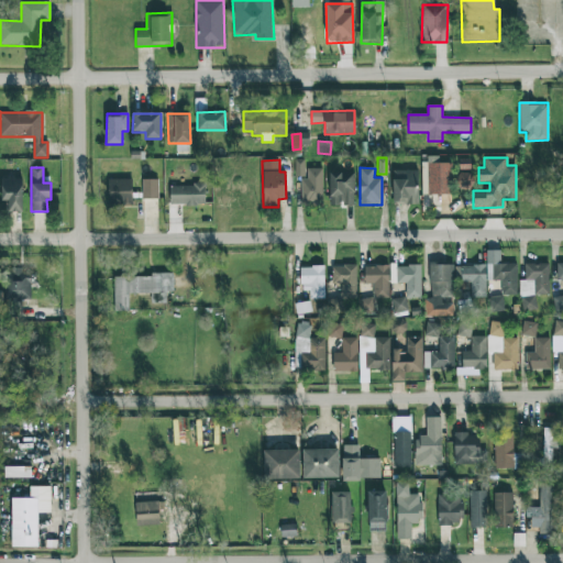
[(300,178),(301,209),(322,208),(321,168),(307,168),(307,178),(300,178)]
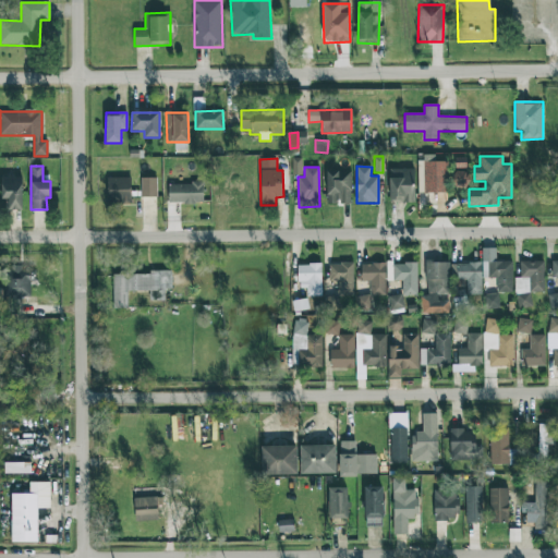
[(389,169),(389,202),(414,202),(414,169),(389,169)]
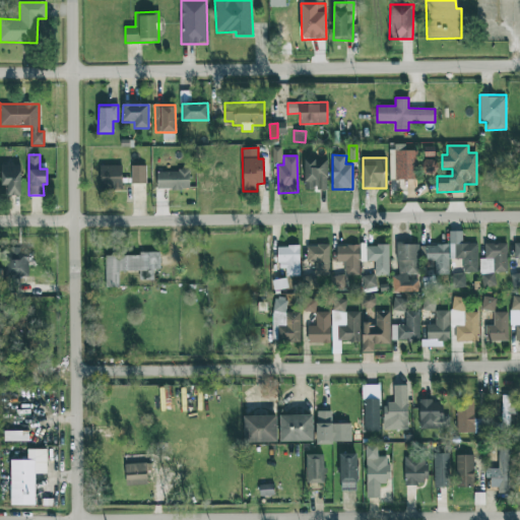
[(304,159),(305,191),(314,190),(327,189),(326,158),(304,159)]
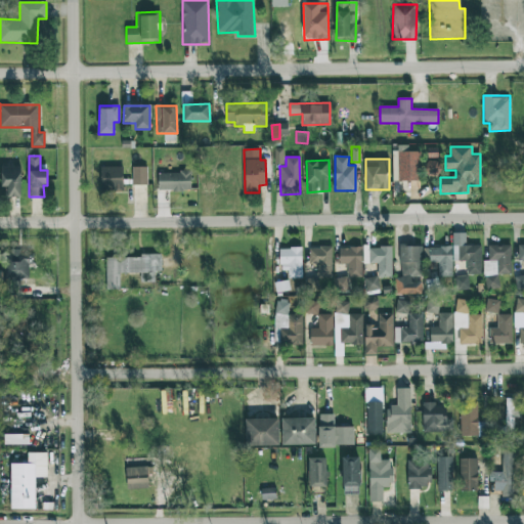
[(20,167),(1,167),(1,187),(7,187),(7,198),(20,198),(20,167)]
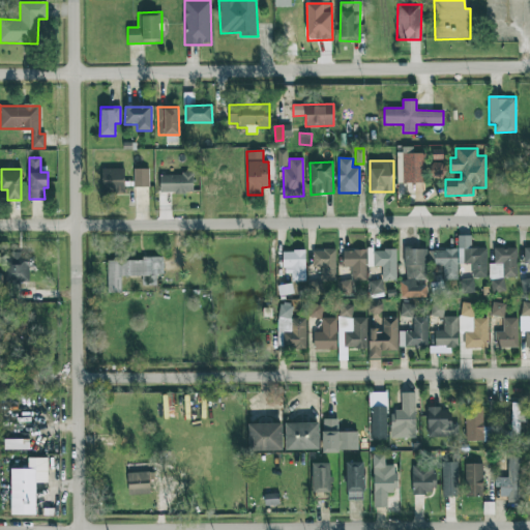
[(101,193),(124,193),(124,169),(101,169),(101,193)]
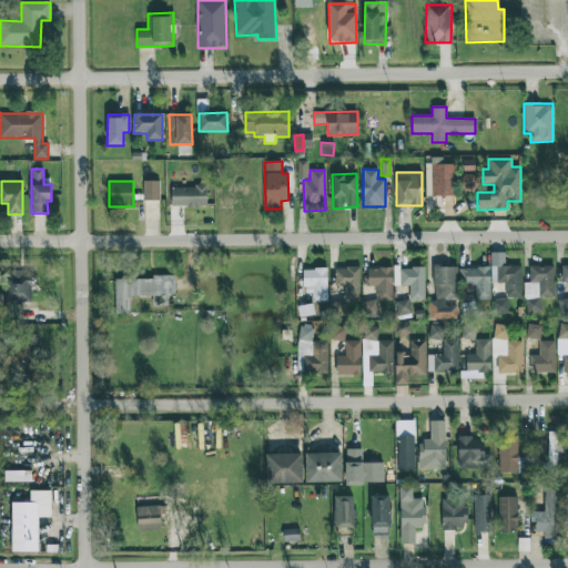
[(144,201),(160,200),(159,182),(143,182),(144,201)]
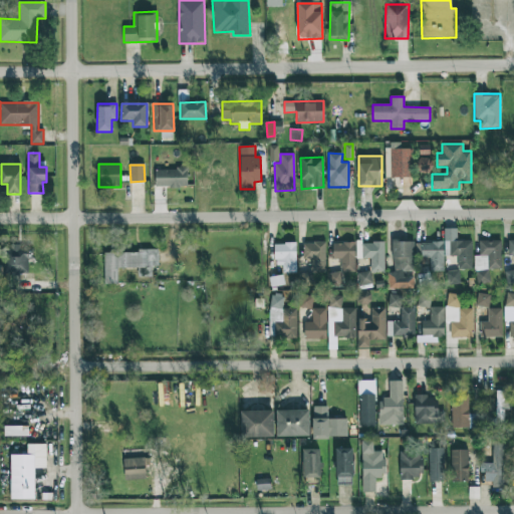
[(156,187),(187,187),(187,170),(156,169),(156,187)]
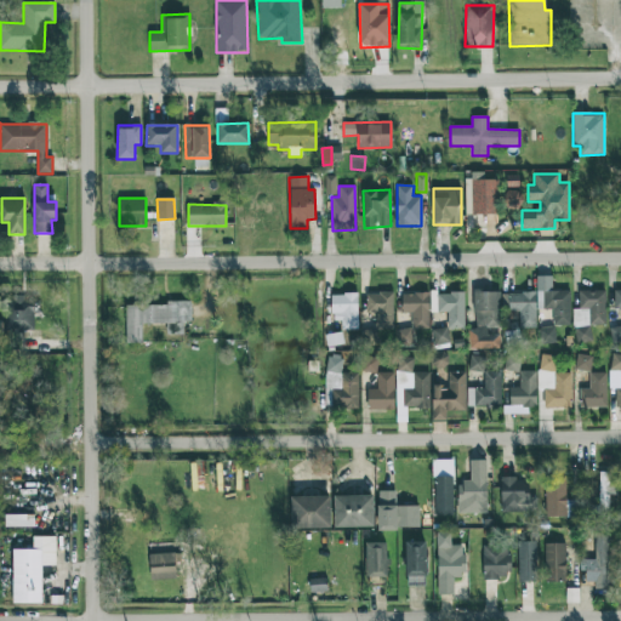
[(570,291),(552,291),(552,277),(537,277),(536,291),(543,292),(543,309),(553,311),(553,325),(570,325),(570,291)]
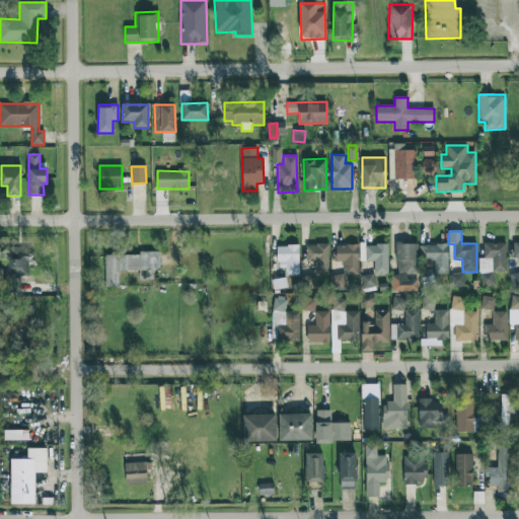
[(506,242),(484,243),(484,258),(479,258),(479,286),(494,286),(494,272),(506,272),(506,242)]
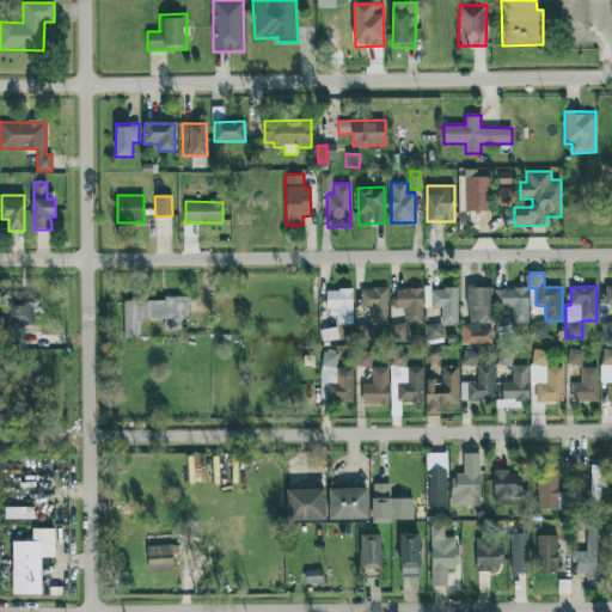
[(491,343),(491,329),(481,329),(481,324),(493,323),(493,287),(467,288),(467,324),(461,324),(461,343),(491,343)]
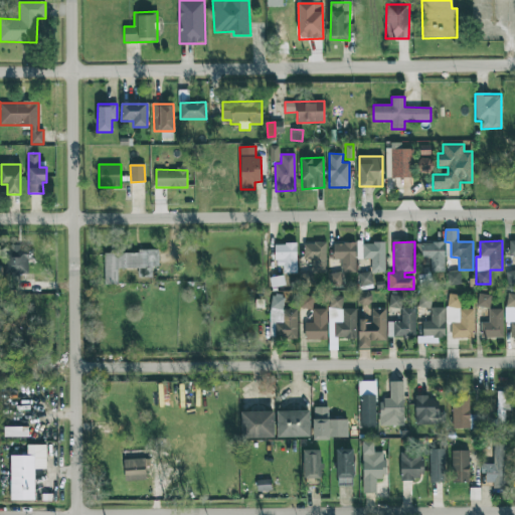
[(326,242),(304,242),(304,260),(313,260),(313,273),(326,273),(326,242)]
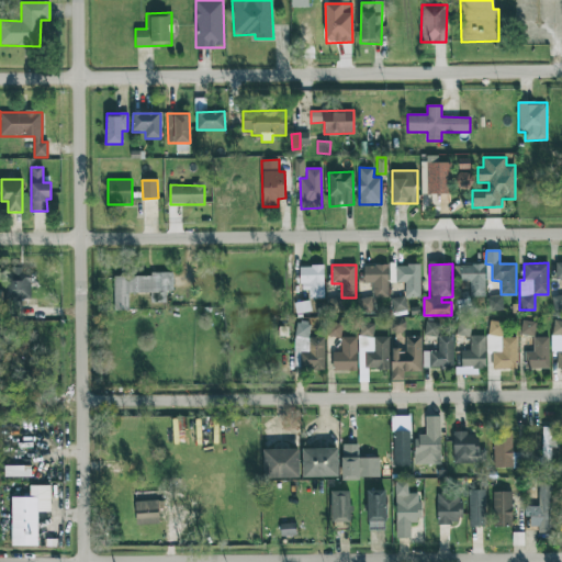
[(419,265),(395,266),(396,283),(405,282),(405,298),(420,296),(419,265)]
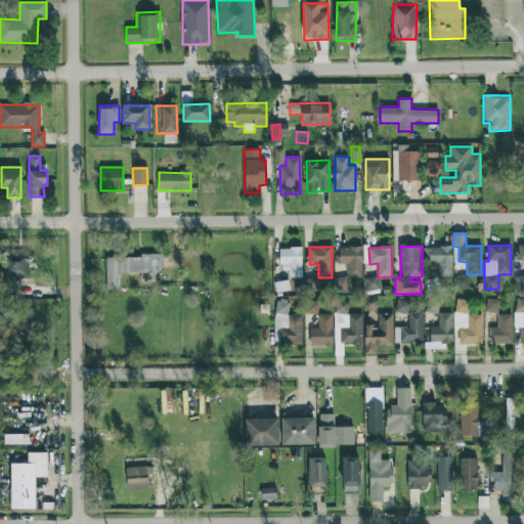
[(438,277),(452,276),(451,247),(430,248),(430,263),(437,263),(438,277)]
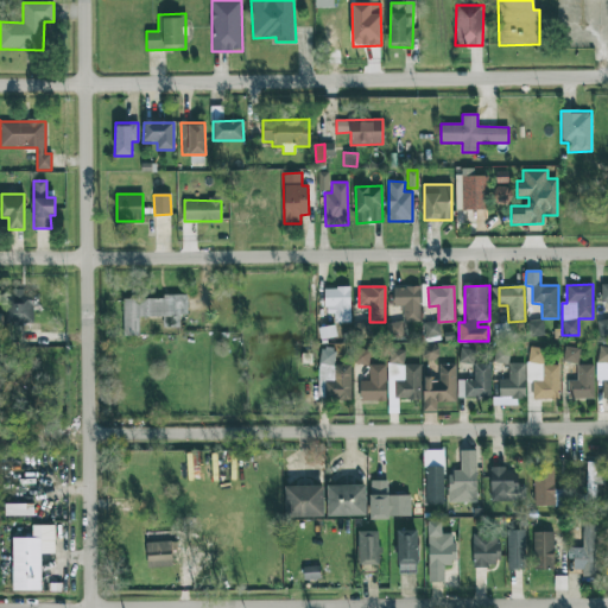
[(324,287),(324,315),(334,315),(334,322),(350,323),(350,289),(324,287)]
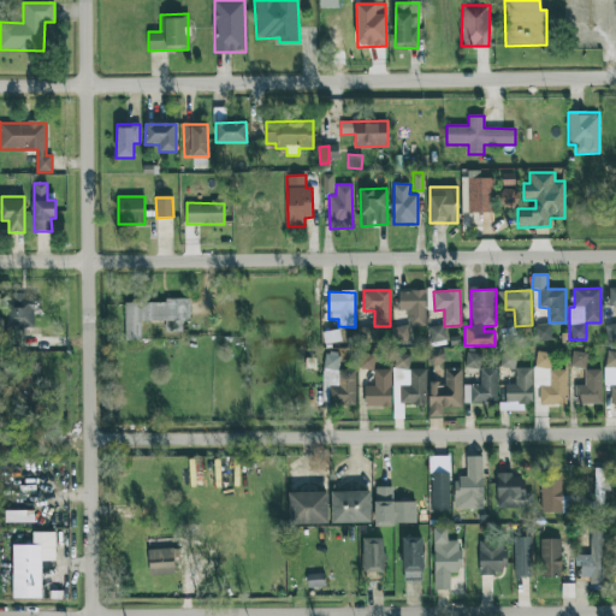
[(425,326),(426,291),(400,291),(398,311),(409,311),(408,326),(425,326)]
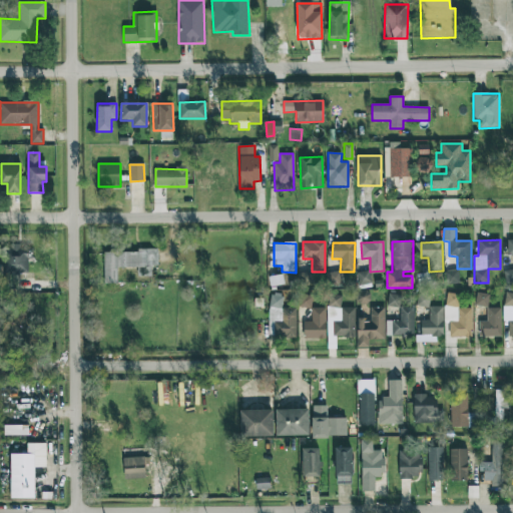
[(103,251),(104,284),(117,284),(117,269),(137,268),(137,277),(151,276),(151,266),(157,266),(157,250),(103,251)]
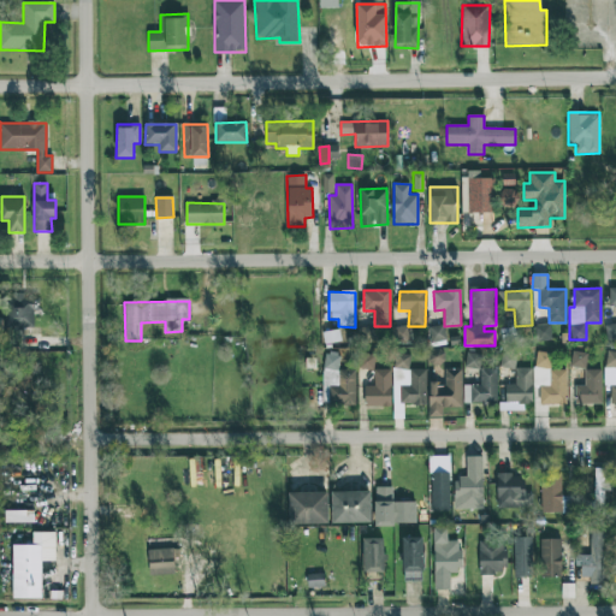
[(615,324),(605,325),(606,339),(615,339),(615,324)]
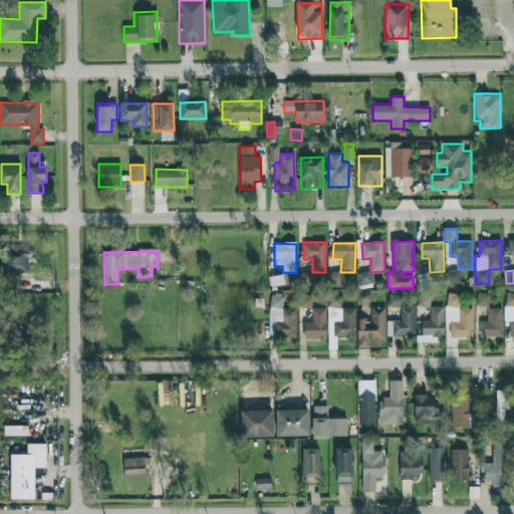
[(446,271),(446,284),(459,283),(459,271),(446,271)]
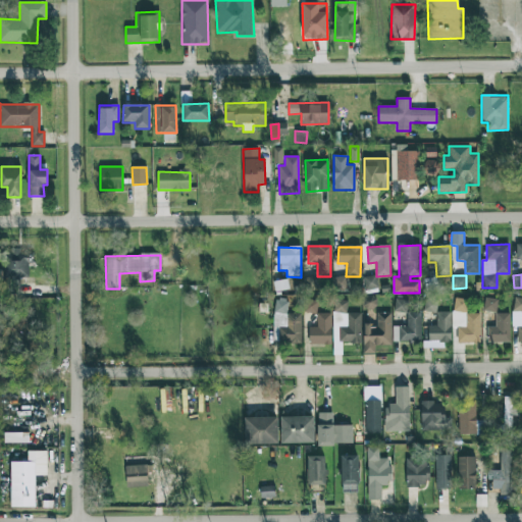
[(333,277),(334,290),(348,289),(347,276),(333,277)]
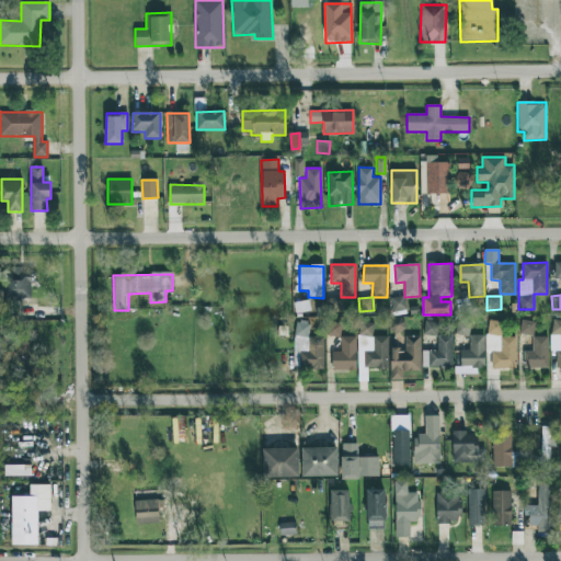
[(390,311),(405,310),(404,297),(390,297),(390,311)]
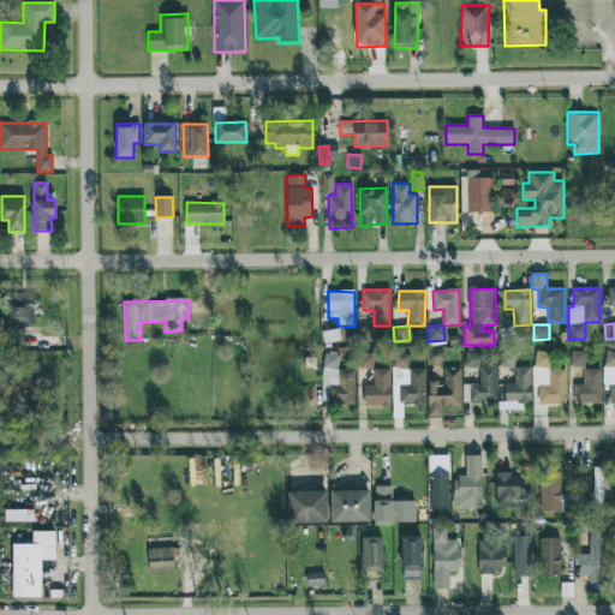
[(374,341),(374,327),(358,327),(359,341),(374,341)]
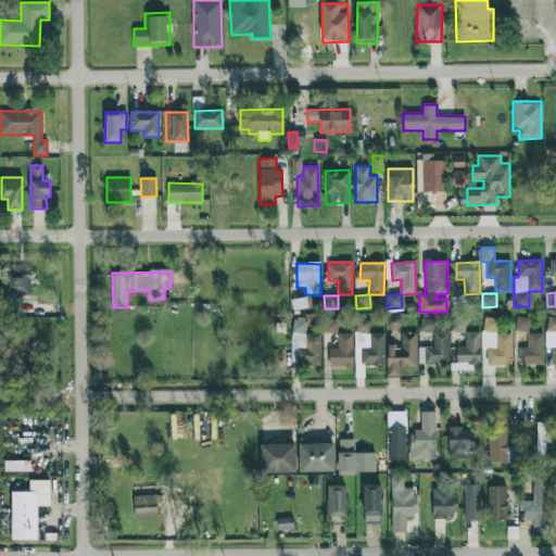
[(388,315),(387,328),(401,329),(401,316),(388,315)]
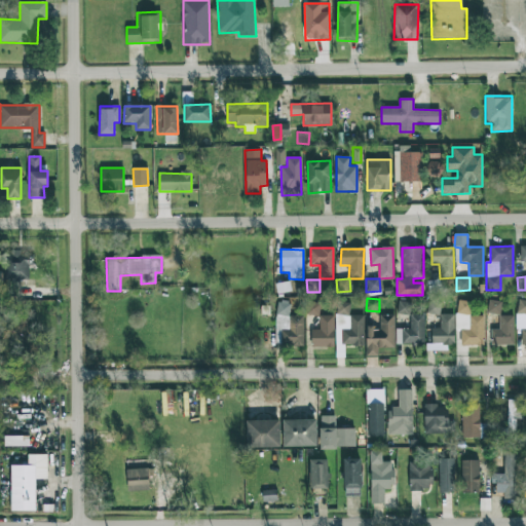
[(440,314),(441,299),(427,298),(426,314),(440,314)]
